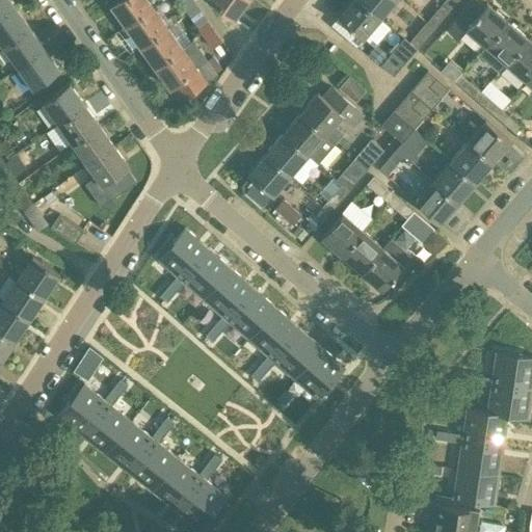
[(0,0),(0,17),(15,7),(8,0),(0,0)]
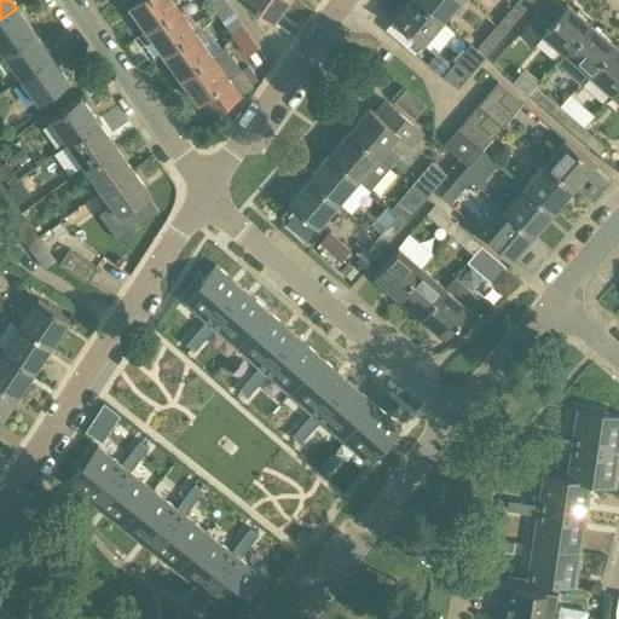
[(150,36),(180,15),(169,0),(134,0),(128,5),(150,36)]
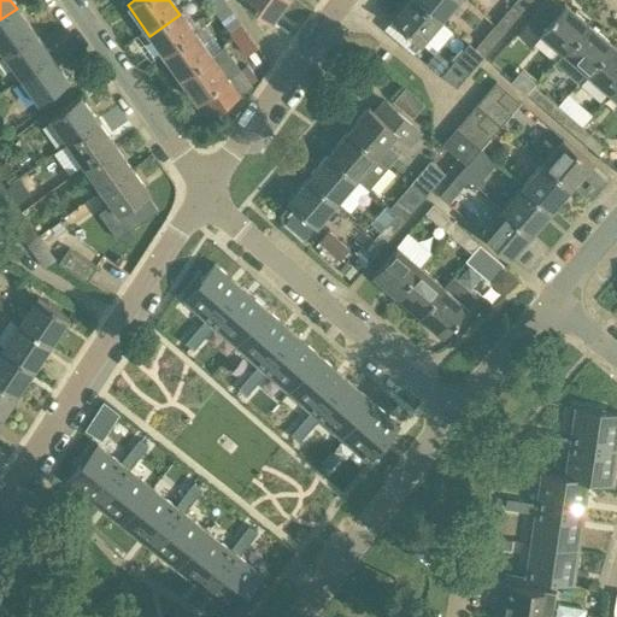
[(205,0),(213,10),(224,1),(223,0),(205,0)]
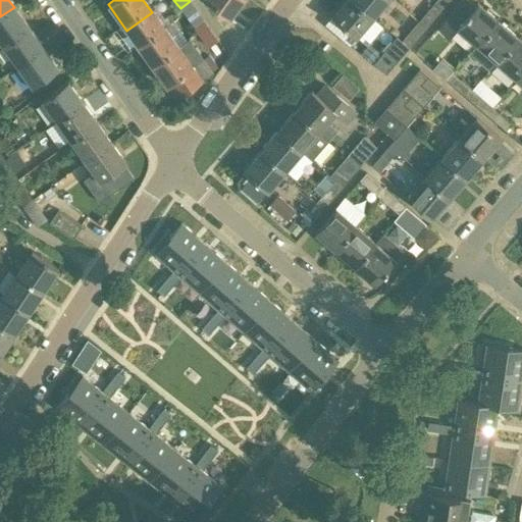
[(203,0),(228,17),(241,0),(203,0)]
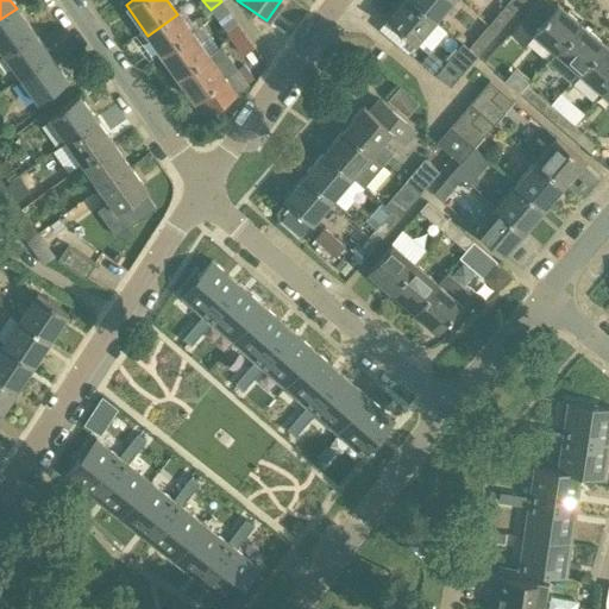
[(413,43),(433,19),(410,0),(402,0),(385,19),(396,29),(413,43)]
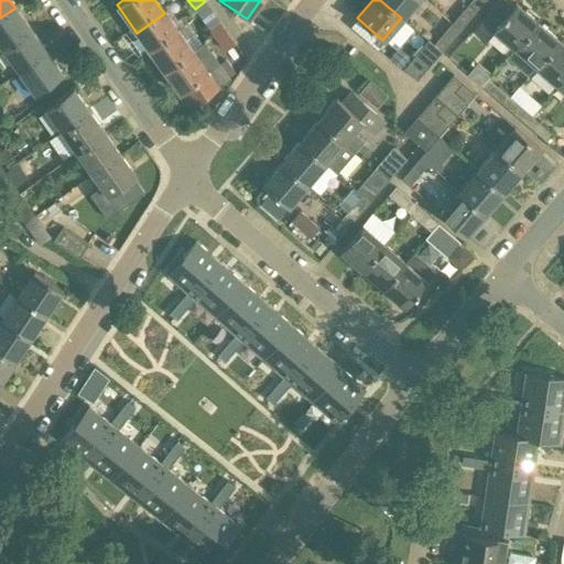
[(380,0),(401,18),(416,0),(380,0)]
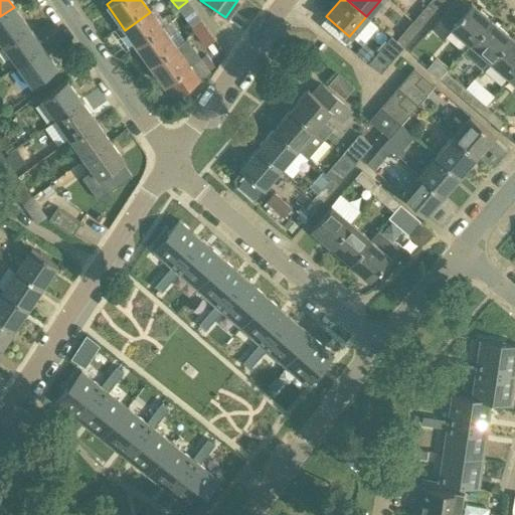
[(460,0),(455,0),(432,28),(442,37),(451,27),(470,43),(490,20),(470,3),(467,6),(460,0)]
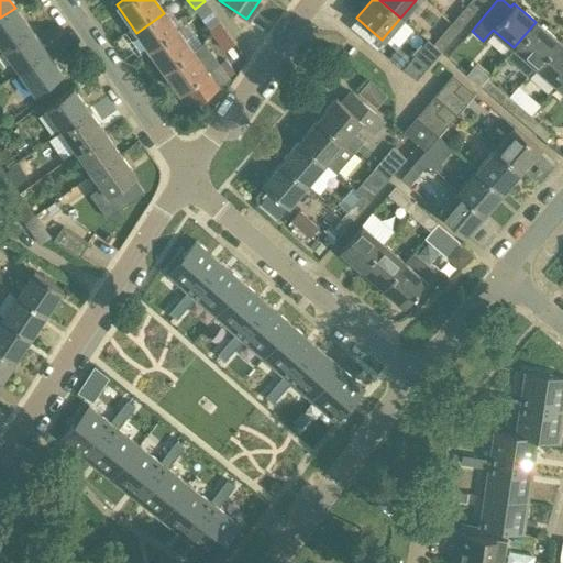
[(209,29),(219,21),(205,1),(195,9),(209,29)]
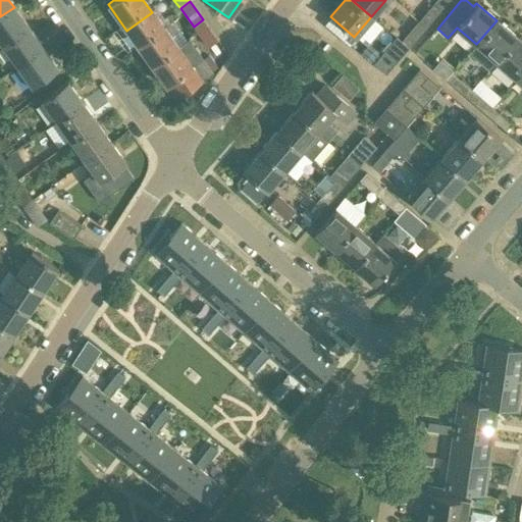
[(425,27),(442,7),(434,1),(418,20),(425,27)]
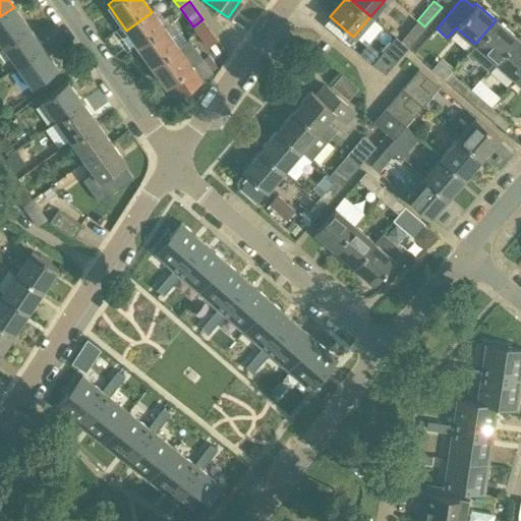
[(0,47),(3,46),(29,27),(14,7),(0,16),(0,47)]
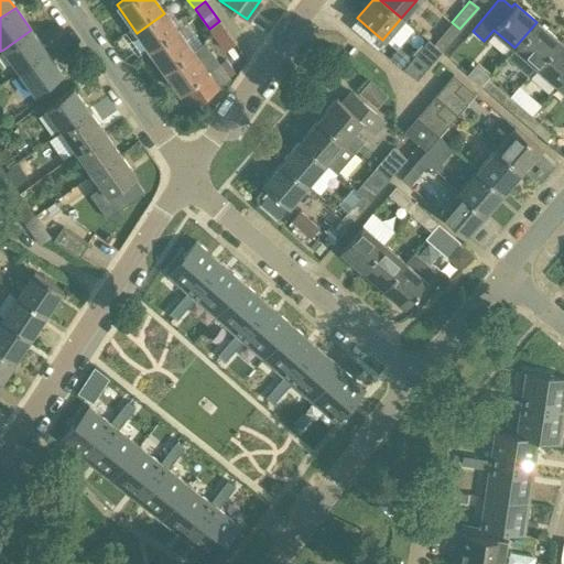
[(153,54),(180,35),(164,13),(137,33),(153,54)]
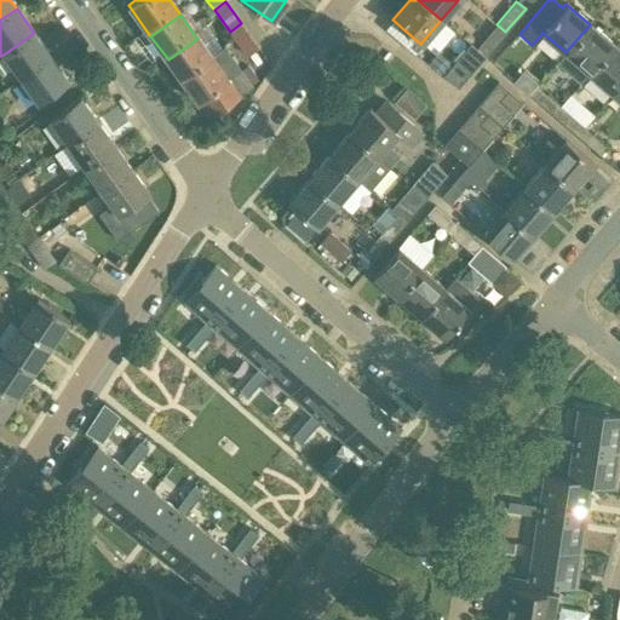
[(241,23),(230,32),(246,55),(248,53),(247,51),(256,45),(241,23)]
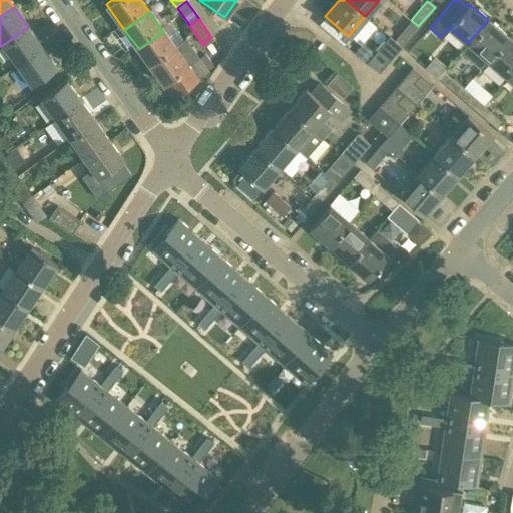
[(402,45),(418,26),(411,20),(395,39),(402,45)]
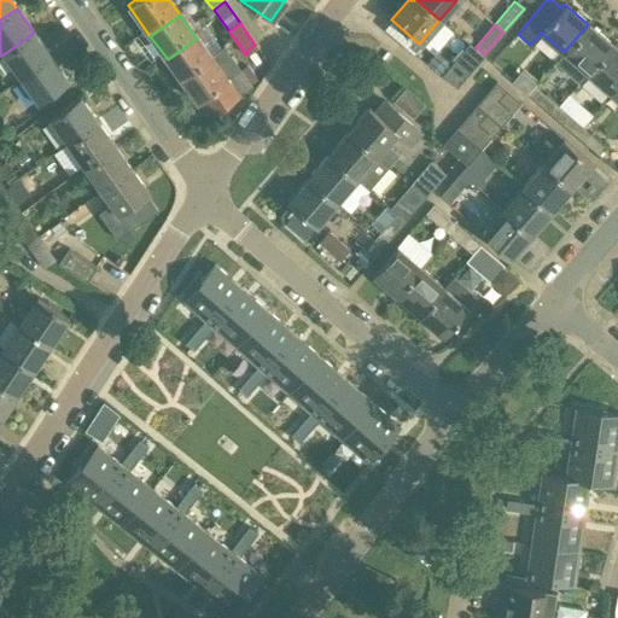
[(587,73),(611,44),(588,24),(564,52),(555,62),(578,82),(587,73)]
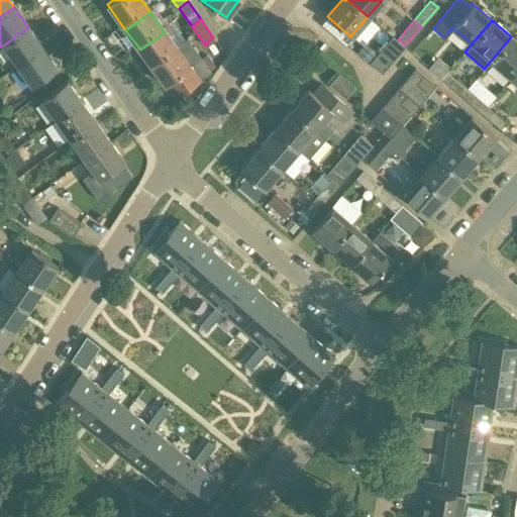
[(28,27),(3,45),(17,65),(42,46),(28,27)]
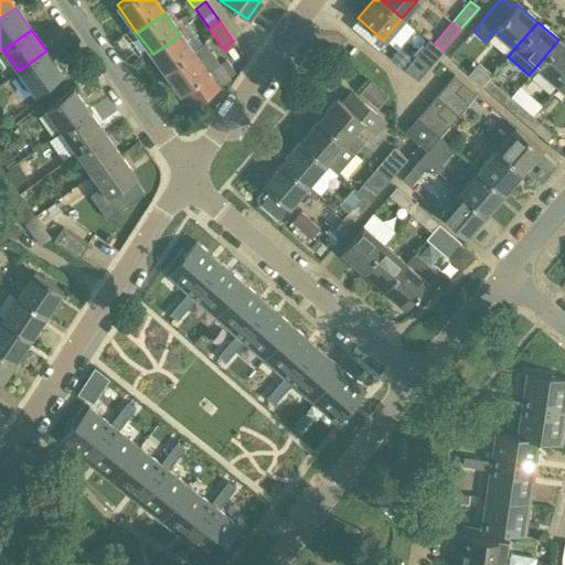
[(169,76),(195,56),(180,35),(153,54),(169,76)]
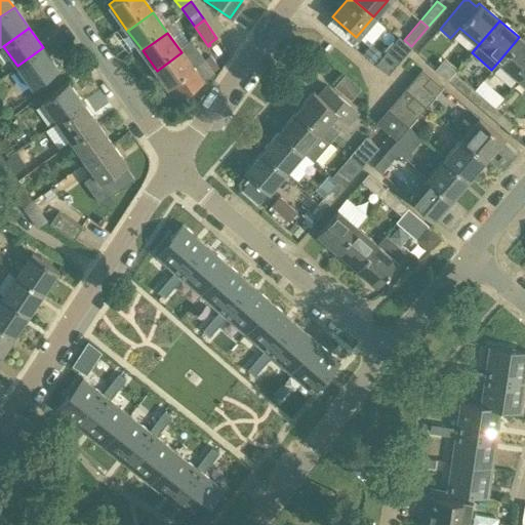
[(524,42),(519,37),(498,62),(519,78),(524,70),(524,42)]
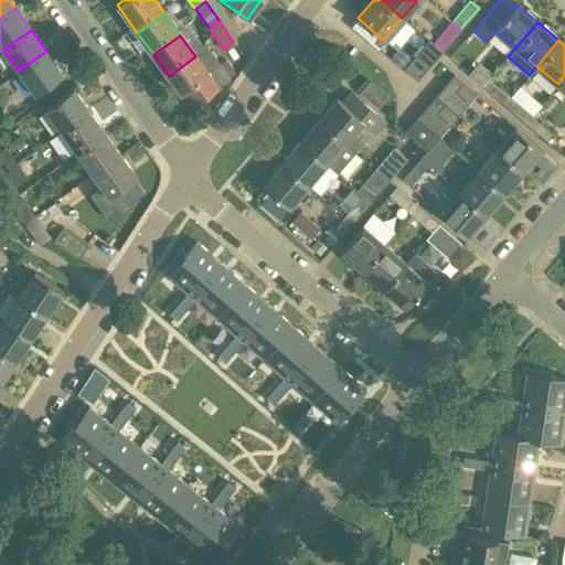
[(412,59),(412,60),(425,71),(440,52),(426,41),(412,59)]
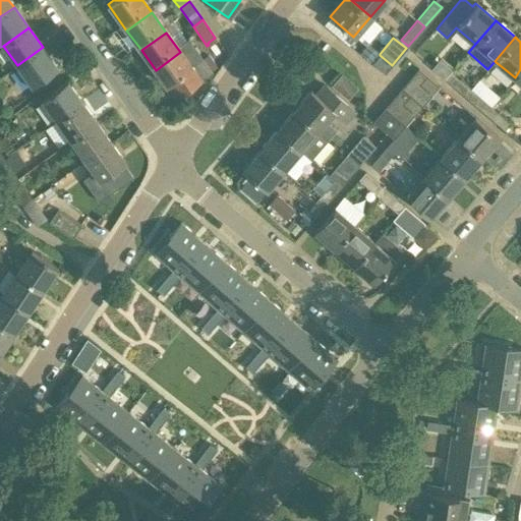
[(380,55),(380,54),(371,46),(368,44),(366,46),(365,45),(359,53),(371,63),(380,55)]
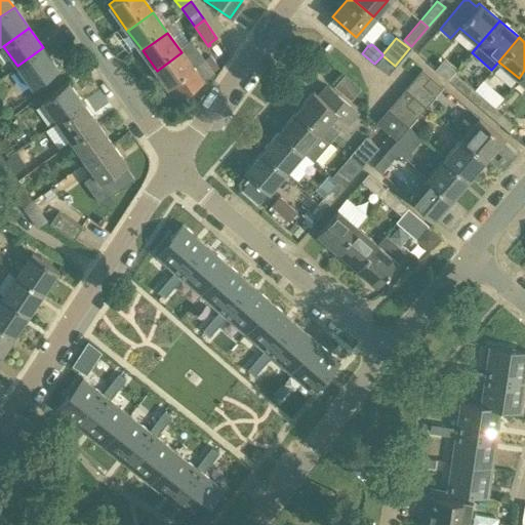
[(43,47),(17,66),(33,87),(58,69),(43,47)]
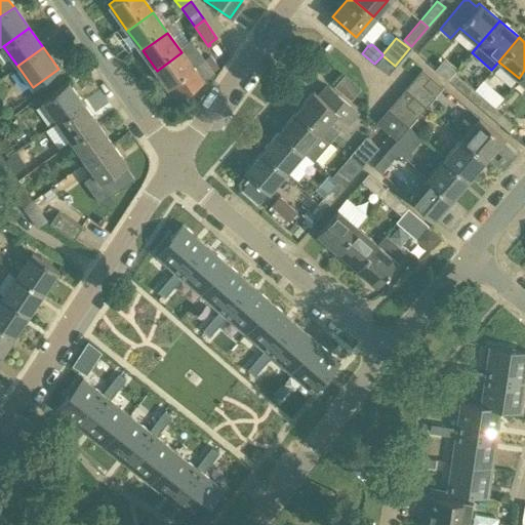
[(182,52),(157,71),(168,86),(193,68),(182,52)]
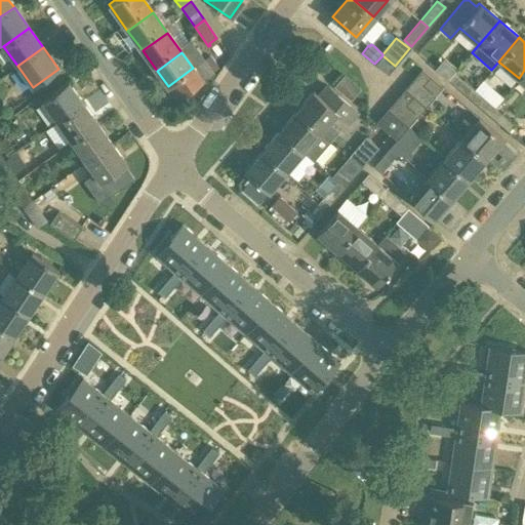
[(387,75),(395,66),(382,55),(374,64),(387,75)]
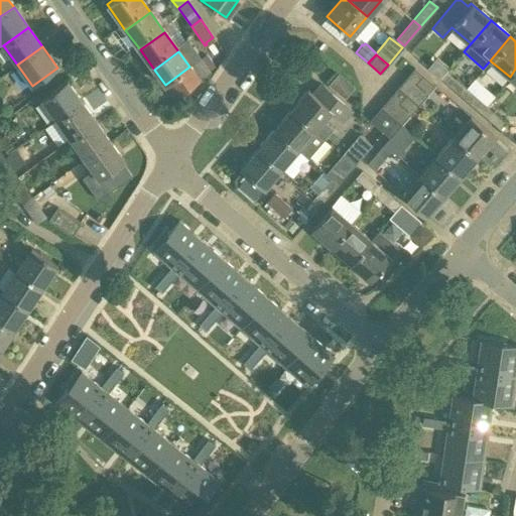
[(406,77),(397,87),(402,92),(417,105),(427,93),(412,81),(419,73),(413,68),(406,77)]
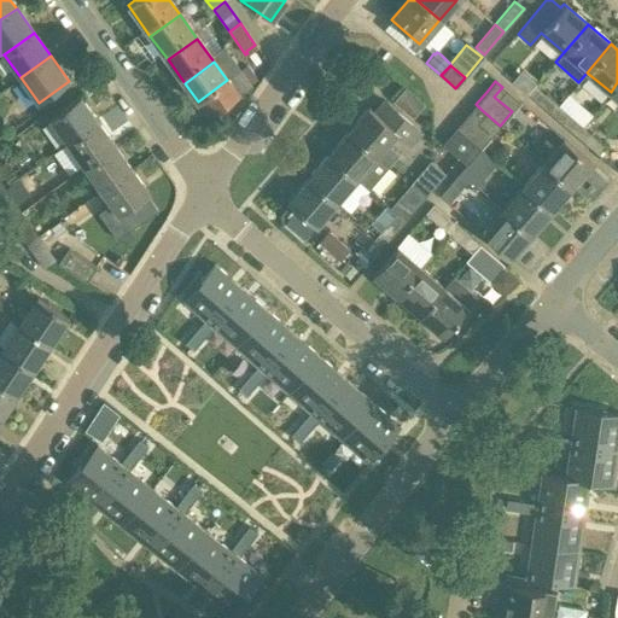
[(551,115),(558,106),(535,86),(526,94),(551,115)]
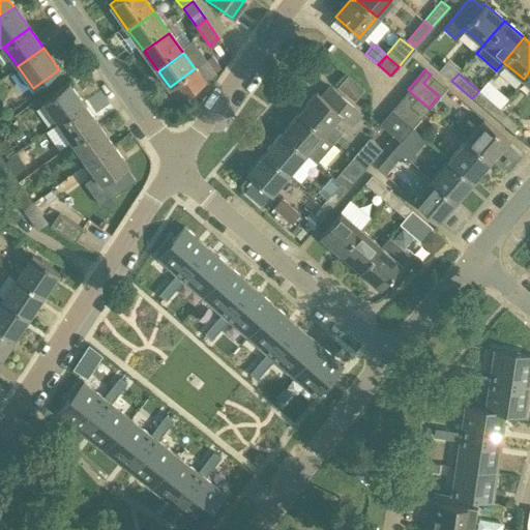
[(500,106),(508,95),(487,77),(478,87),(500,106)]
